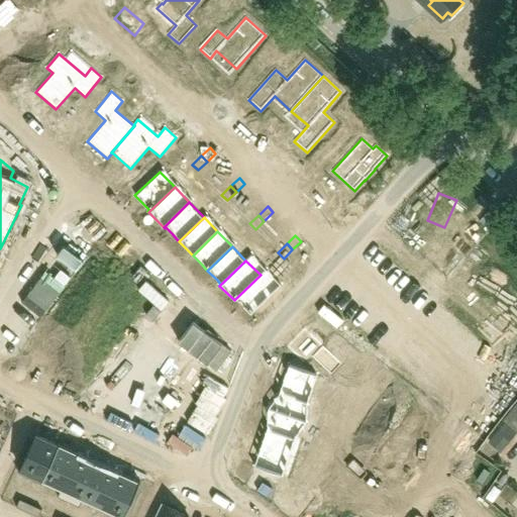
[(516,275),(511,271),(487,305),(507,320),(516,305),(516,275)]
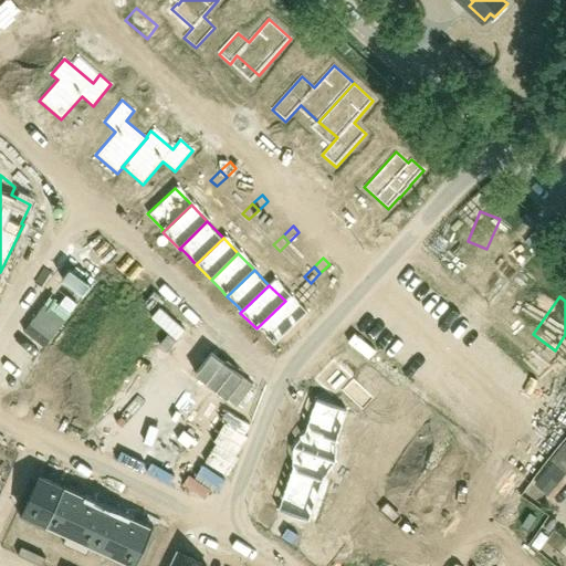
[(504,299),(499,305),(509,314),(515,307),(504,299)]
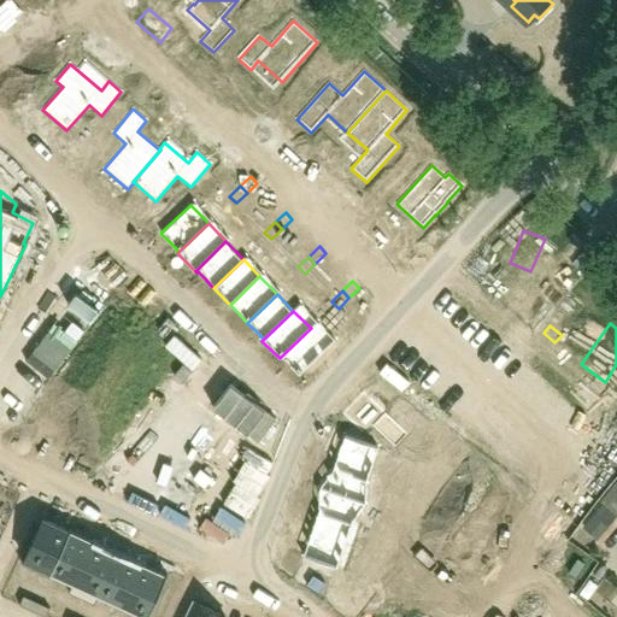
[(311,328),(280,358),(281,359),(282,358),(299,376),(329,347),(311,328)]
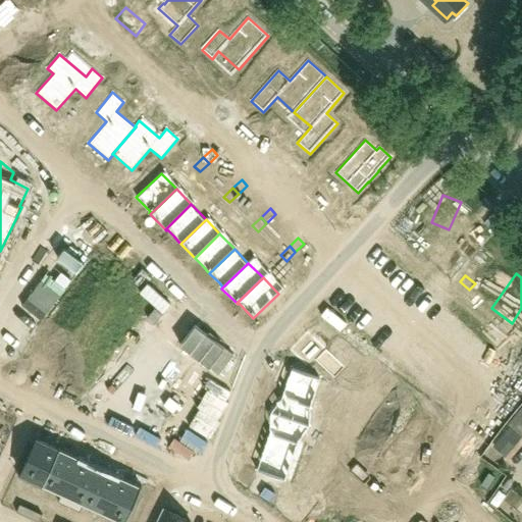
[(351,299),(330,320),(350,338),(342,348),(361,366),(369,356),(362,349),(381,327),(351,299)]
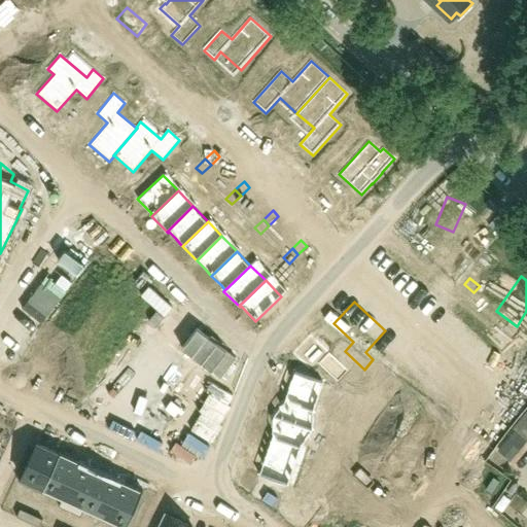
[(448,305),(443,311),(452,319),(457,312),(448,305)]
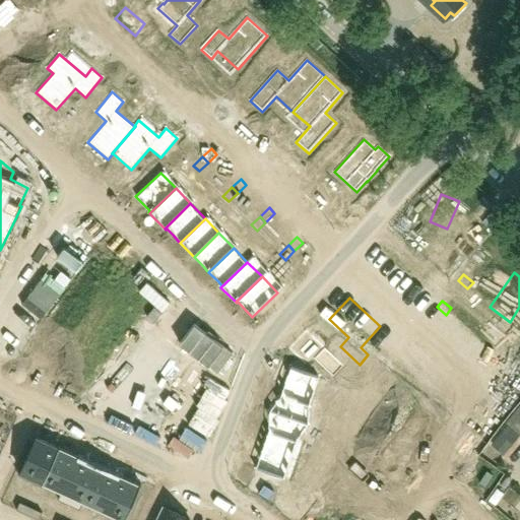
[(519,307),(510,322),(519,329),(519,307)]
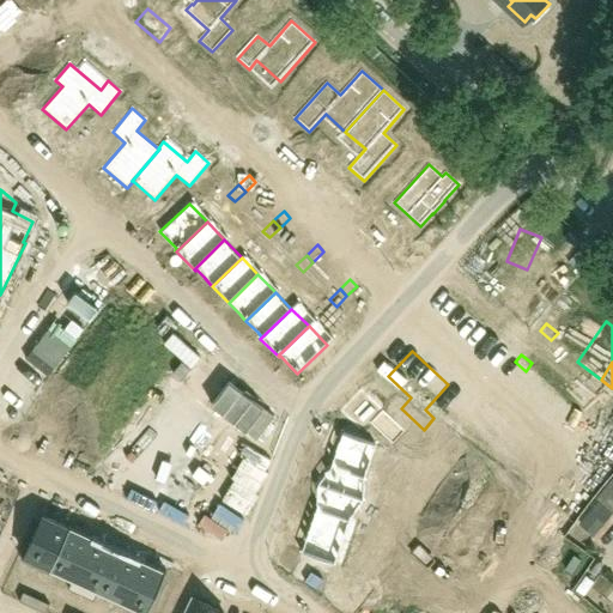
[(491,394),(484,401),(495,411),(502,404),(491,394)]
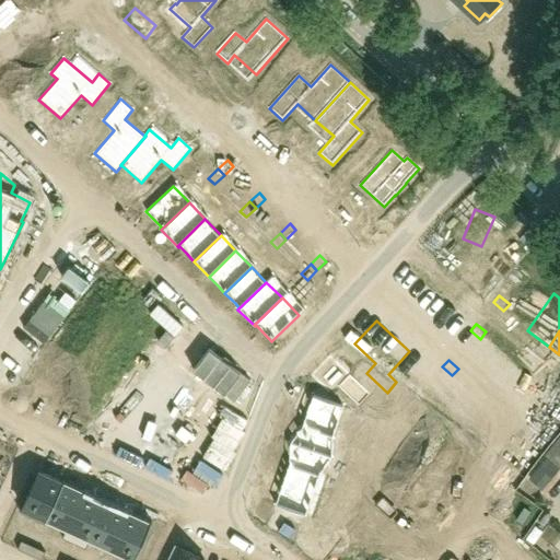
[(350,375),(338,387),(359,407),(370,395),(350,375)]
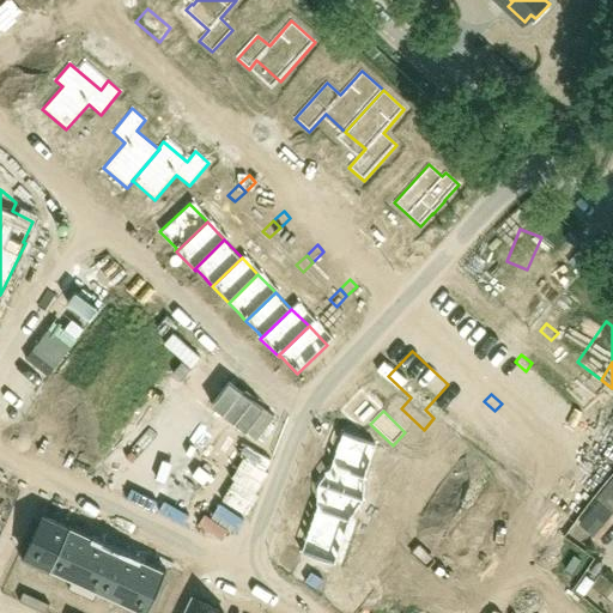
[(328,467),(316,485),(365,502),(366,480),(364,479),(377,443),(341,431),(329,467),(328,467)]
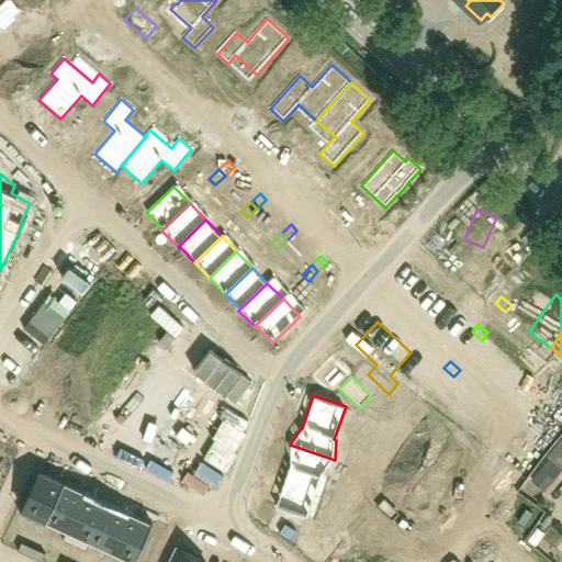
[(438,412),(434,418),(444,426),(449,419),(438,412)]
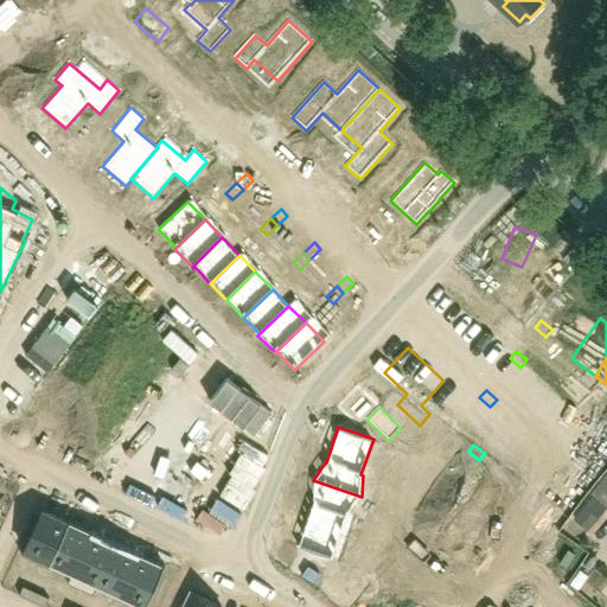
[(468,452),(462,460),(473,468),(479,460),(468,452)]
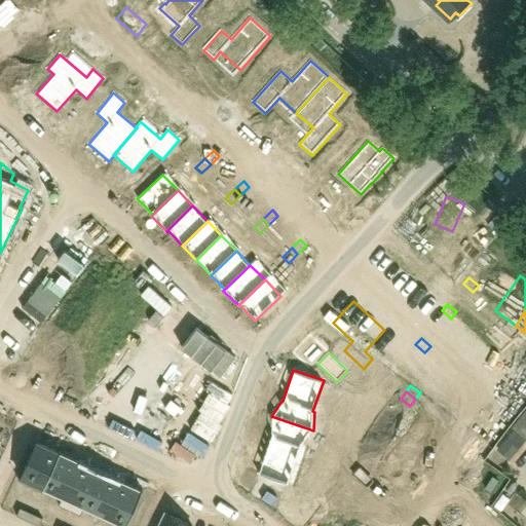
[(433,412),(418,430),(453,456),(466,437),(433,412)]
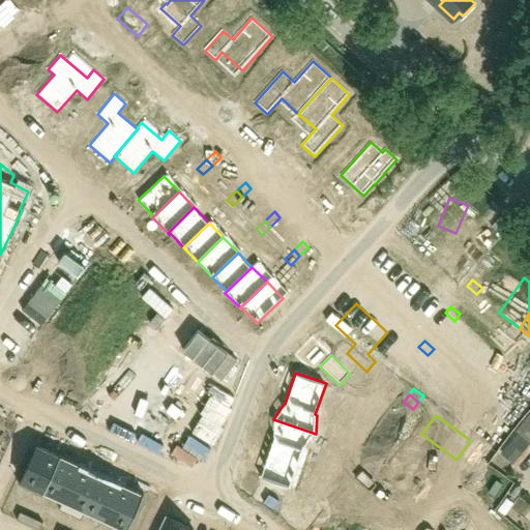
[(273,438),(259,478),(290,489),(303,448),(305,448),(316,434),(273,419),(271,437),(273,438)]
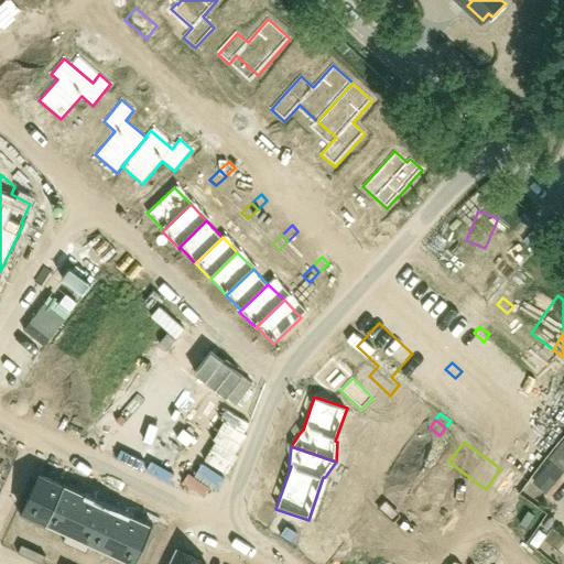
[(410,454),(405,461),(415,468),(421,462),(410,454)]
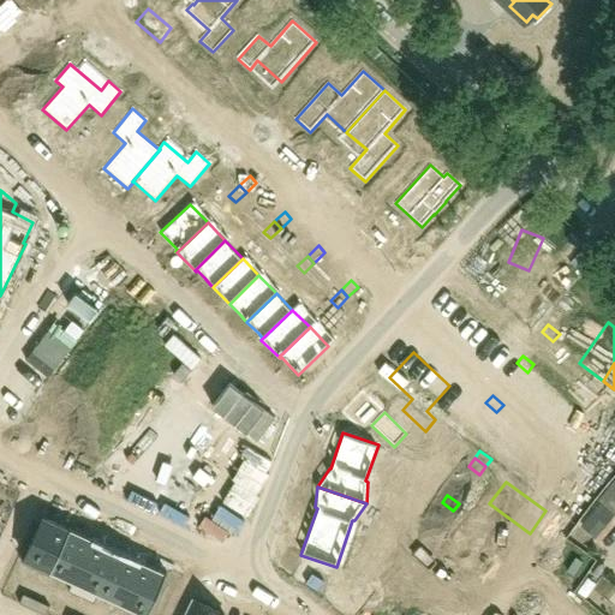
[(489,503),(473,525),(513,555),(530,533),(489,503)]
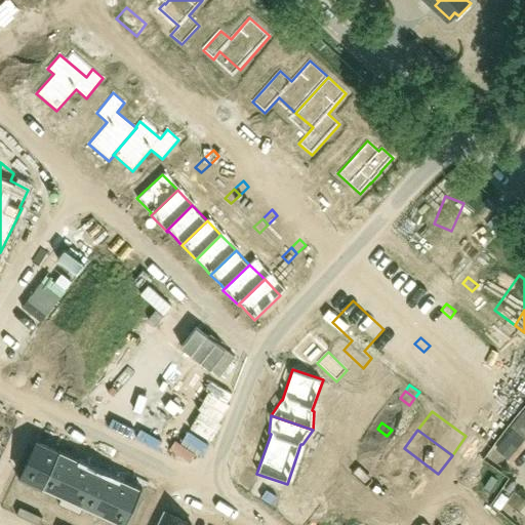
[(37,441),(18,480),(42,490),(44,486),(43,485),(58,451),(37,441)]
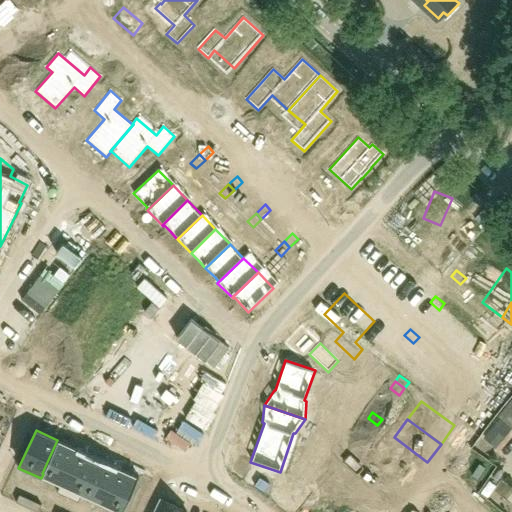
[(359,430),(354,436),(364,444),(369,437),(359,430)]
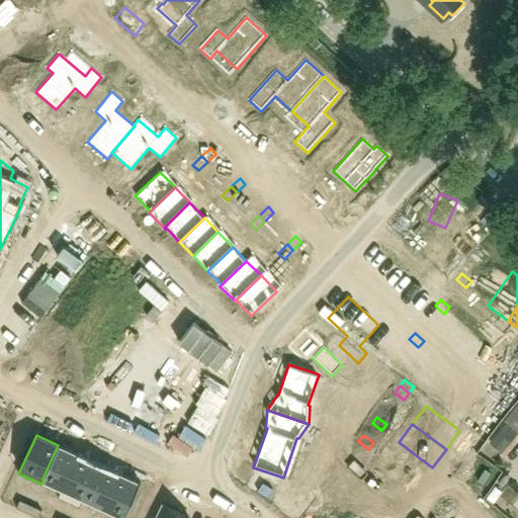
[(358,441),(353,448),(363,455),(368,449),(358,441)]
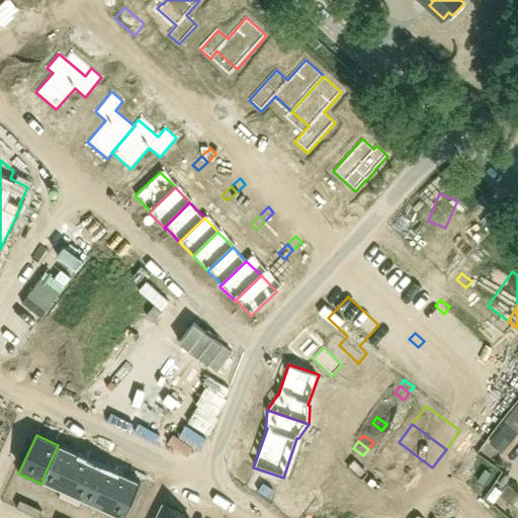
[(399,442),(384,461),(419,486),(432,467),(399,442)]
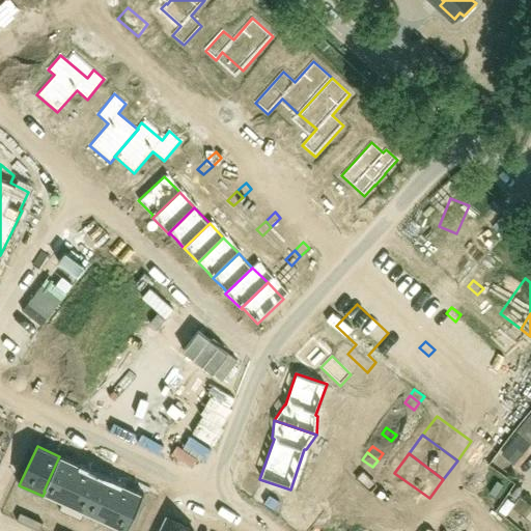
[(59,456),(44,491),(45,492),(62,500),(63,501),(80,466),(79,466),(59,456)]
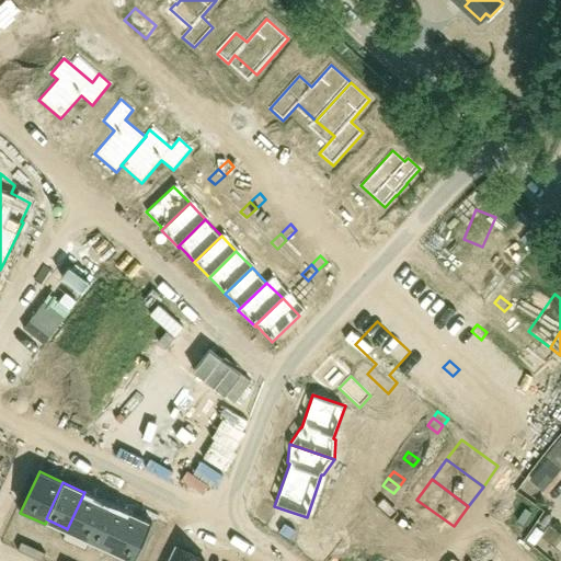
[(66,528),(61,538),(86,549),(90,539),(89,539),(106,501),(84,490),(83,492),(84,492),(67,529),(66,528)]
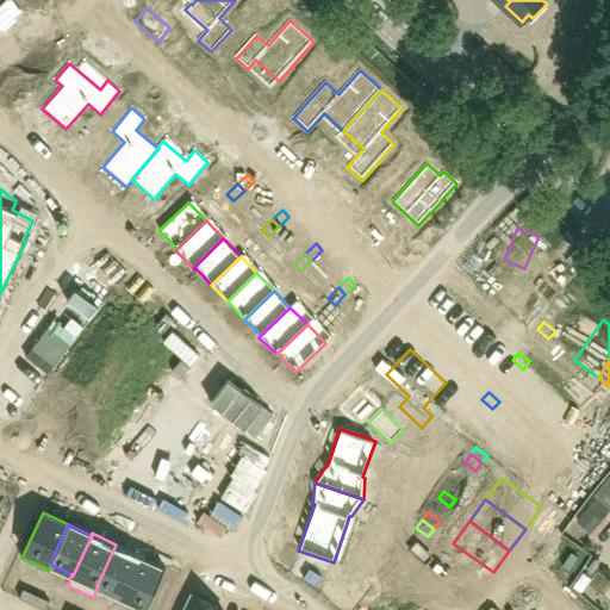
[(453,543),(436,566),(477,595),(493,572),(453,543)]
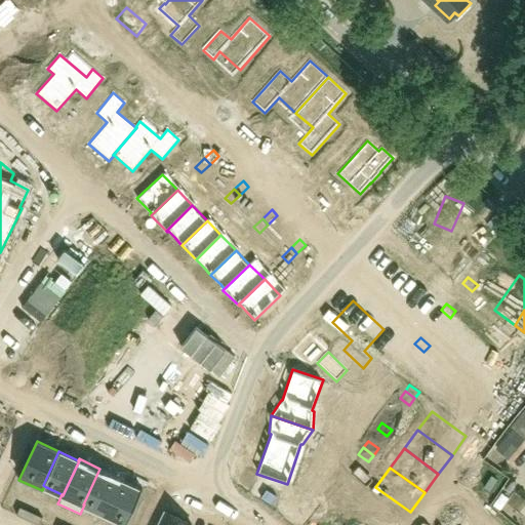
[(99,469),(83,505),(84,505),(104,514),(119,479),(120,480),(121,478),(99,469)]
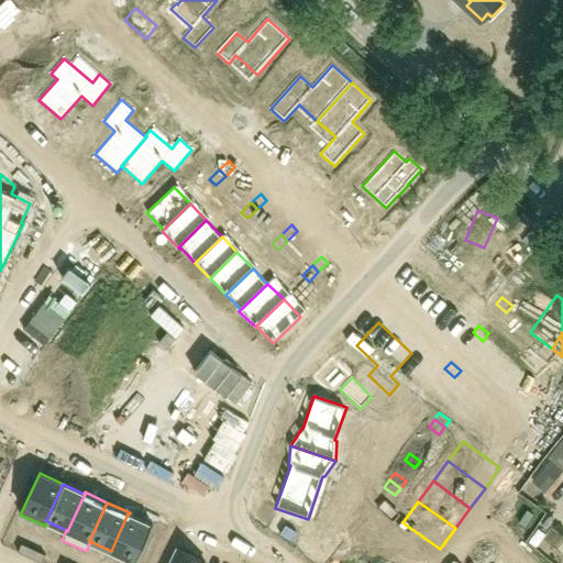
[(128,514),(111,551),(134,562),(152,525),(129,515),(128,514)]
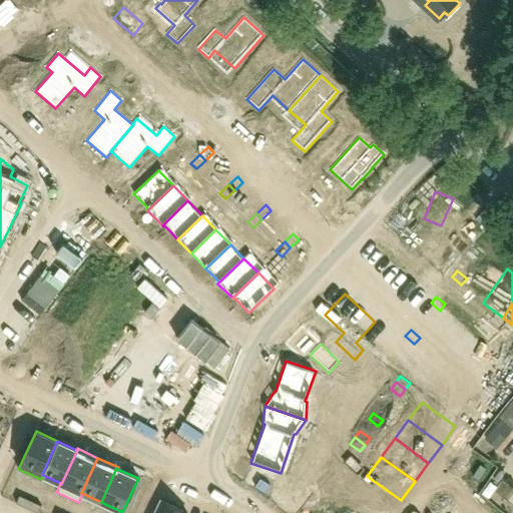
[(19,495),(16,502),(27,507),(30,500),(19,495)]
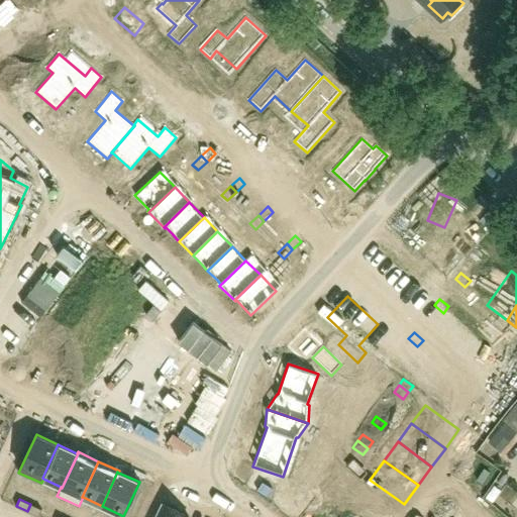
[(30,504),(27,511),(38,516),(41,509),(30,504)]
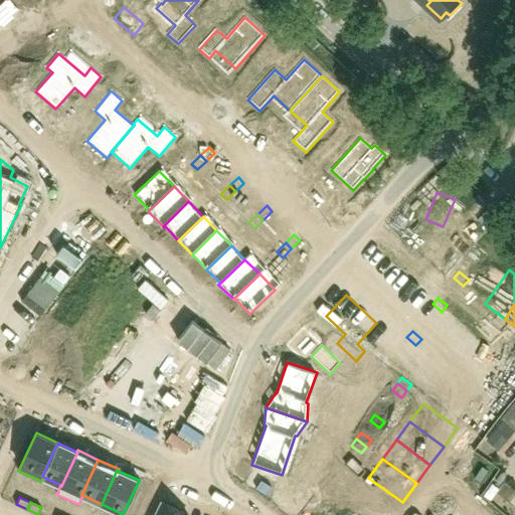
[(162,502),(155,514),(187,514),(188,514),(162,502)]
